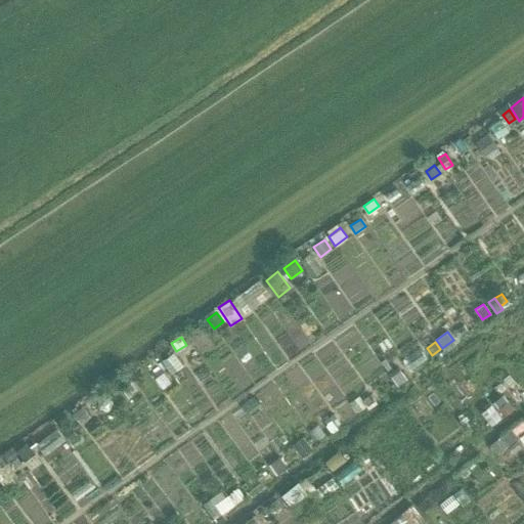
[(394,369),(389,374),(395,383),(404,376),(400,370),(394,369)]
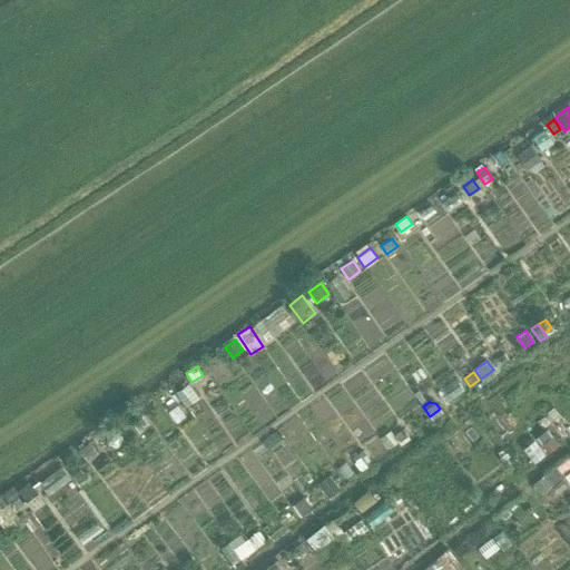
[(403,428),(392,435),(397,442),(408,435),(403,428)]
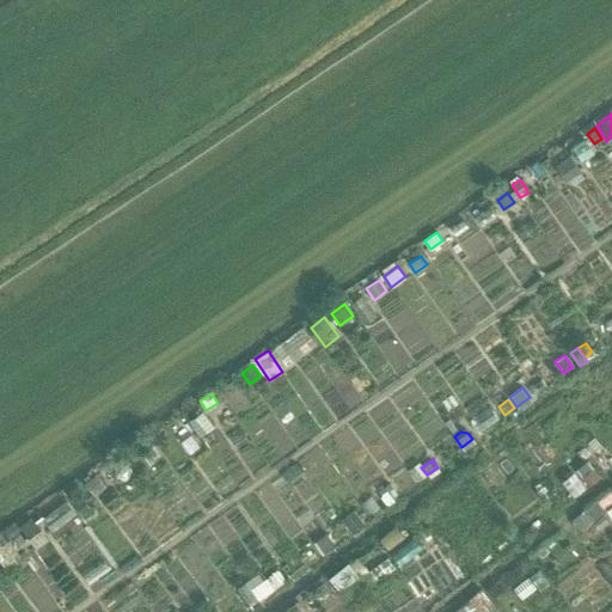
[(98,478),(89,487),(95,494),(104,485),(98,478)]
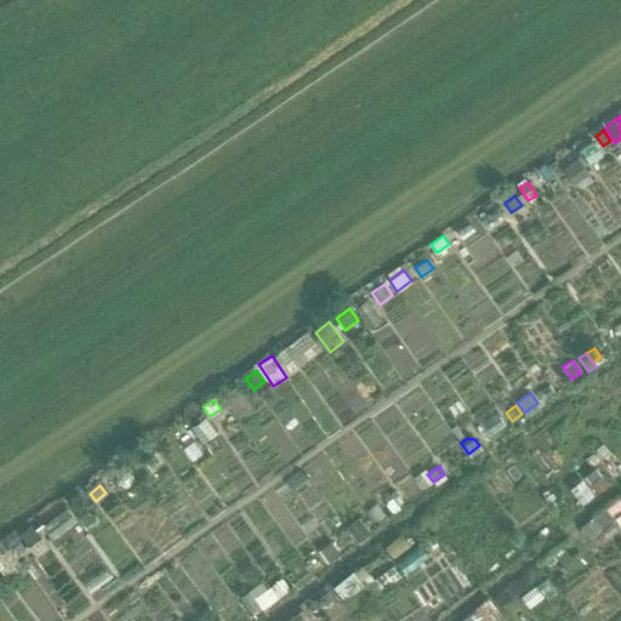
[(394,490),(383,497),(387,503),(386,505),(392,513),(405,505),(394,490)]
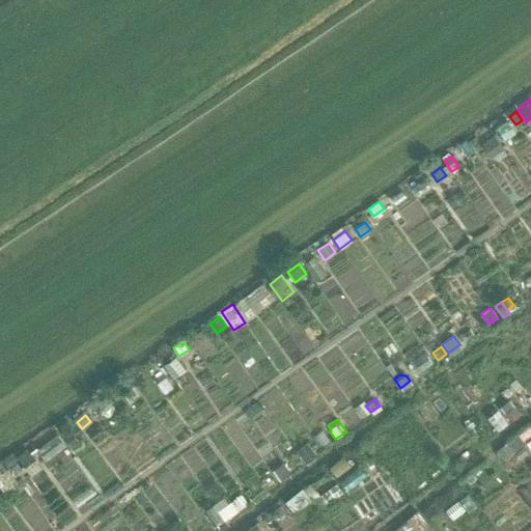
[(306,442),(296,451),(305,463),(315,454),(306,442)]
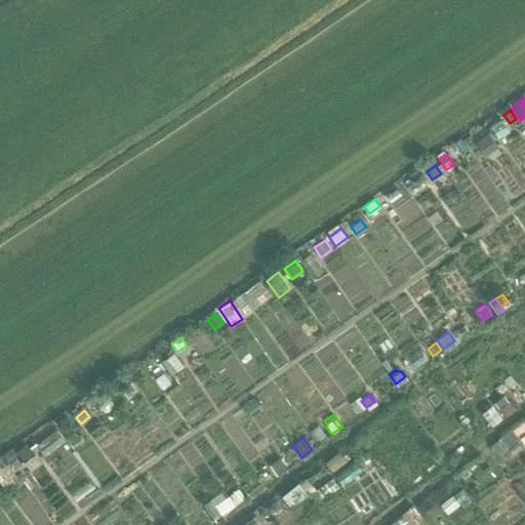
[(27,443),(16,451),(25,462),(35,454),(27,443)]
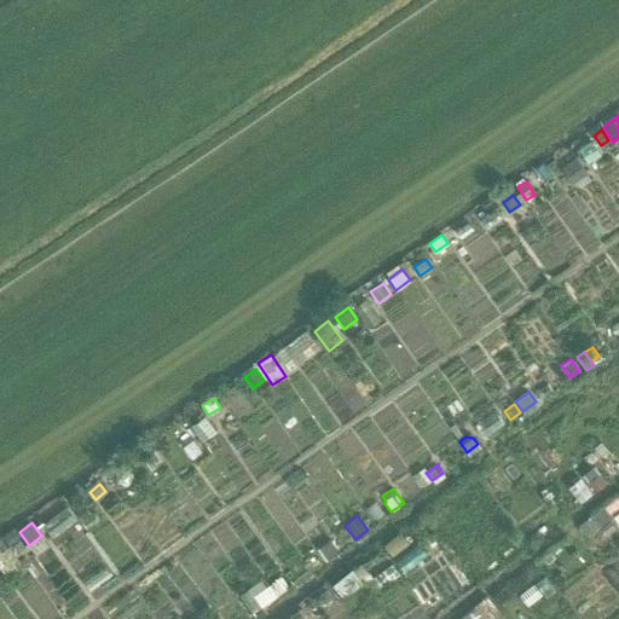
[(12,530),(1,537),(9,547),(19,539),(12,530)]
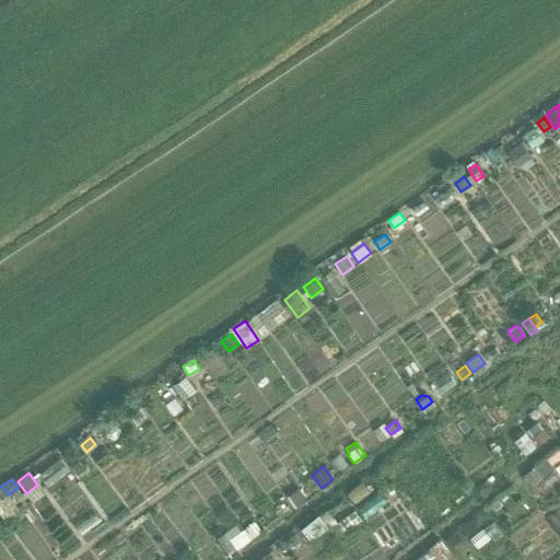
[(361,481),(347,493),(356,503),(369,491),(361,481)]
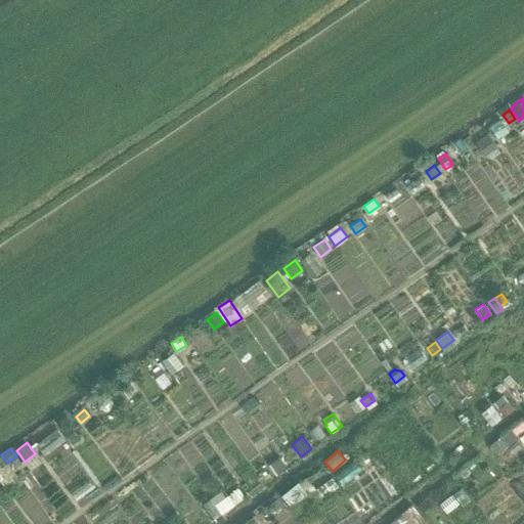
[(0,455),(0,454),(0,481),(0,482),(13,474),(0,455)]
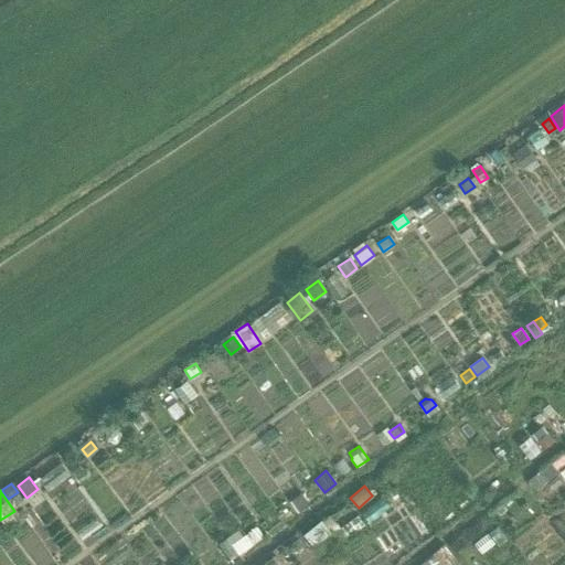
[(18,492),(8,499),(13,507),(23,500),(18,492)]
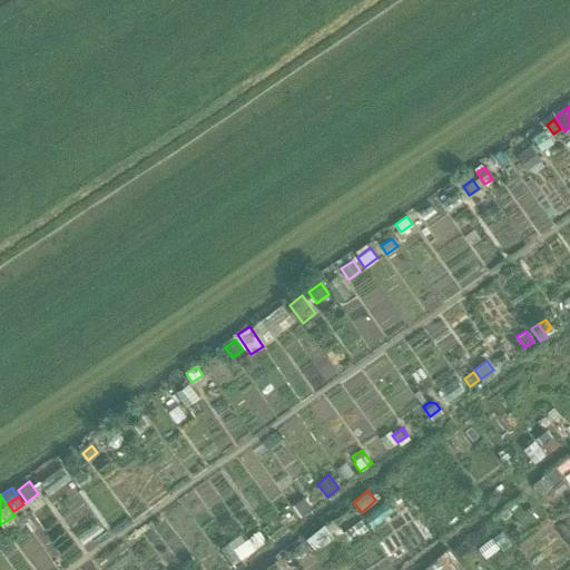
[(304,497),(292,504),(300,517),(312,508),(304,497)]
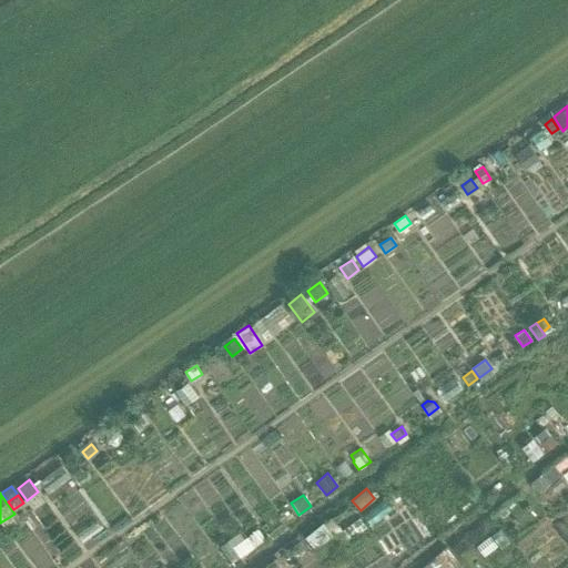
[(323,521),(304,536),(314,549),(333,534),(323,521)]
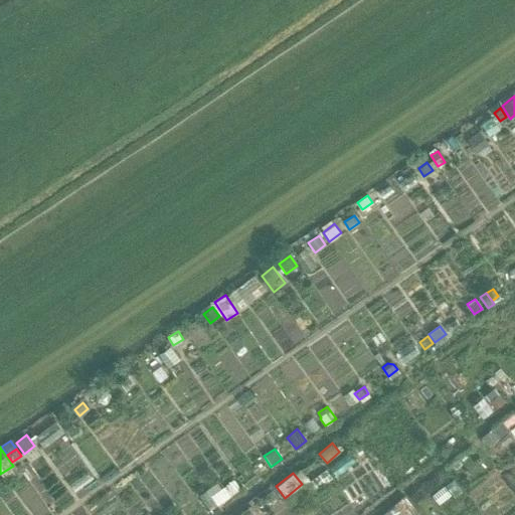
[(435,475),(423,484),(430,491),(441,483),(435,475)]
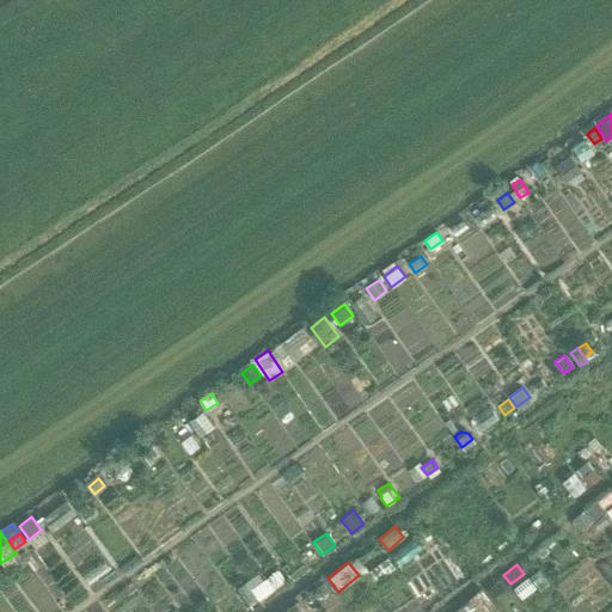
[(279,571),(265,580),(275,591),(286,582),(279,571)]
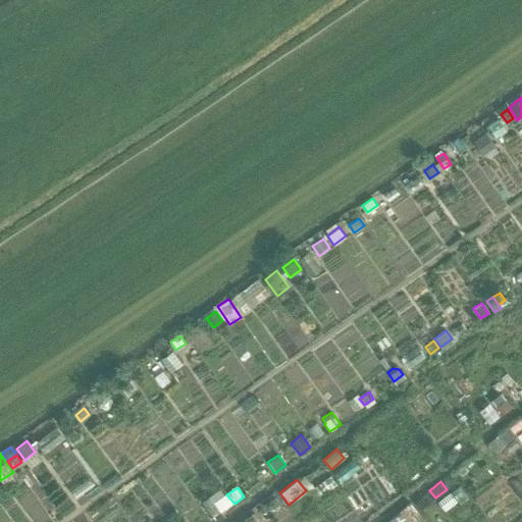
[(421,497),(414,502),(419,510),(427,505),(421,497)]
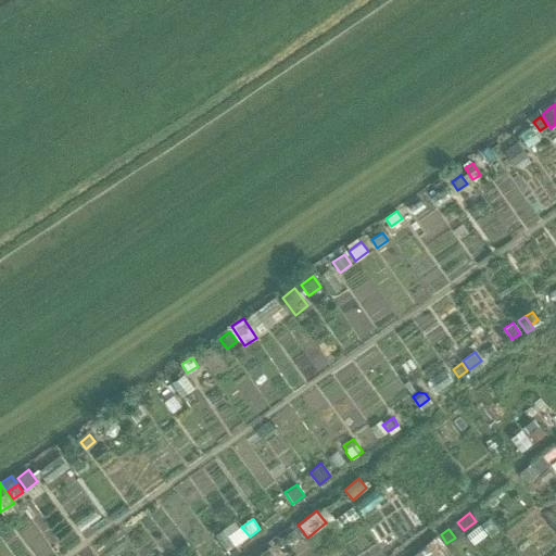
[(453,555),(437,535),(411,555),(453,555)]
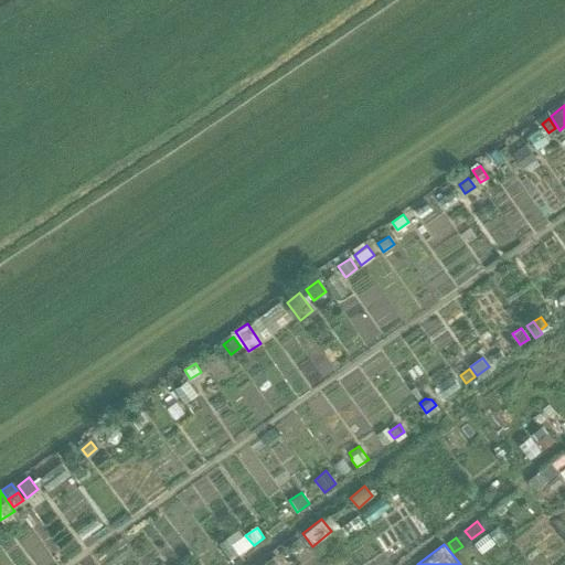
[(283,564),(276,554),(260,564),(283,564)]
